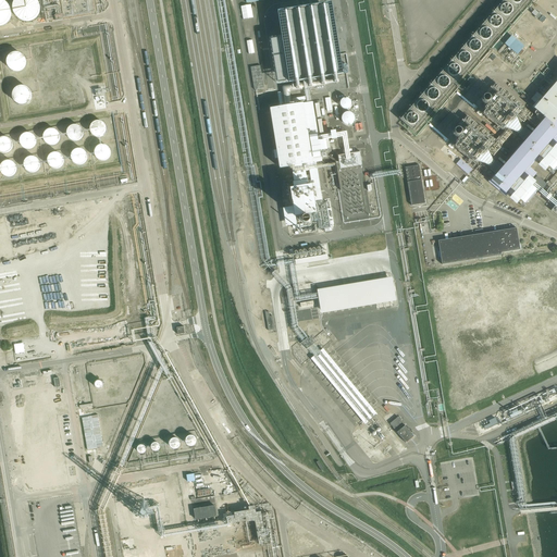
[(0,0),(0,27),(7,25),(11,19),(11,11),(8,4),(2,1),(0,0)]
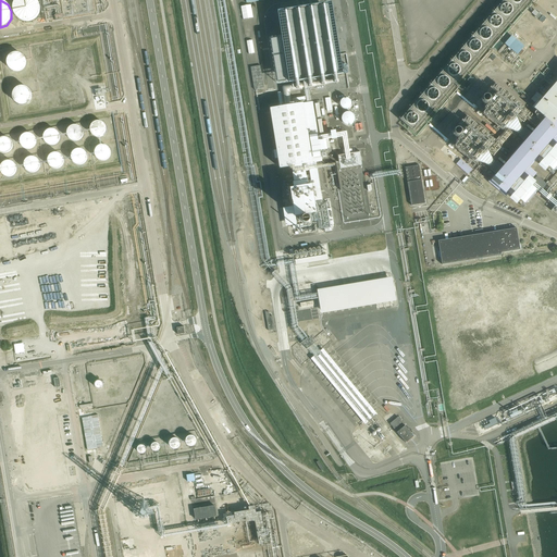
[(16,0),(14,4),(13,12),(15,19),(22,23),(31,24),(36,21),(40,14),(41,7),(38,0),(37,0),(16,0)]
